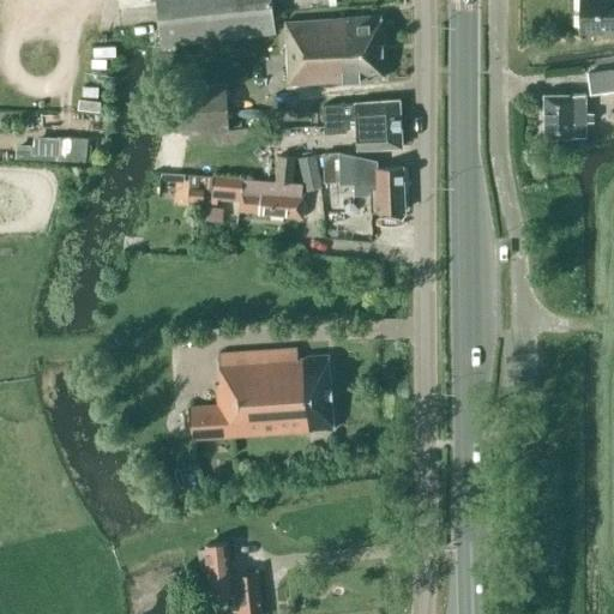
[(155,0),(161,47),(276,35),(271,0),(155,0)]
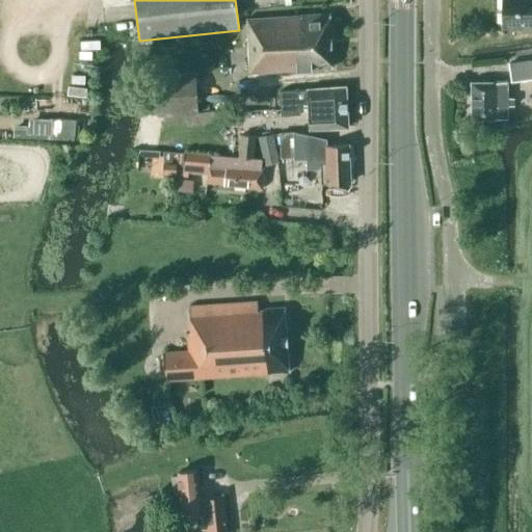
[(531,0),(501,0),(502,25),(531,24),(531,0)]
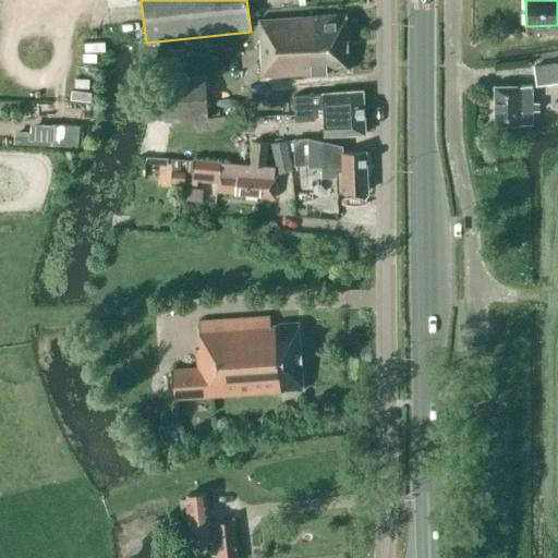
[(259,21),(262,77),(349,71),(347,14),(259,21)]
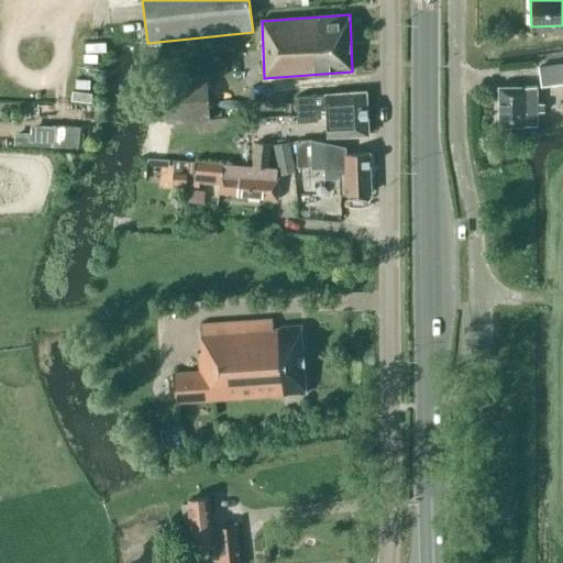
[(562,63),(538,67),(541,87),(562,84),(562,63)]
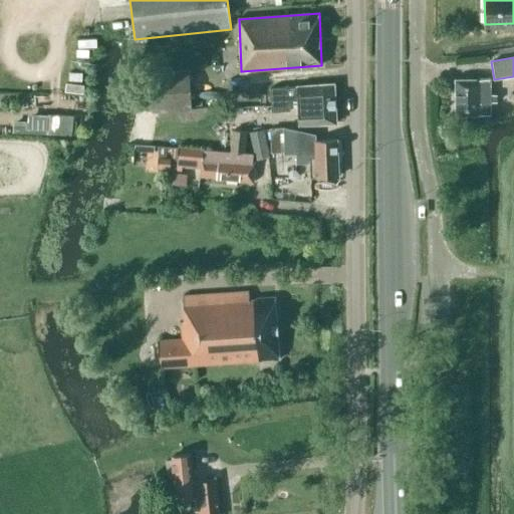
[(149,72),(152,111),(190,110),(189,70),(149,72)]
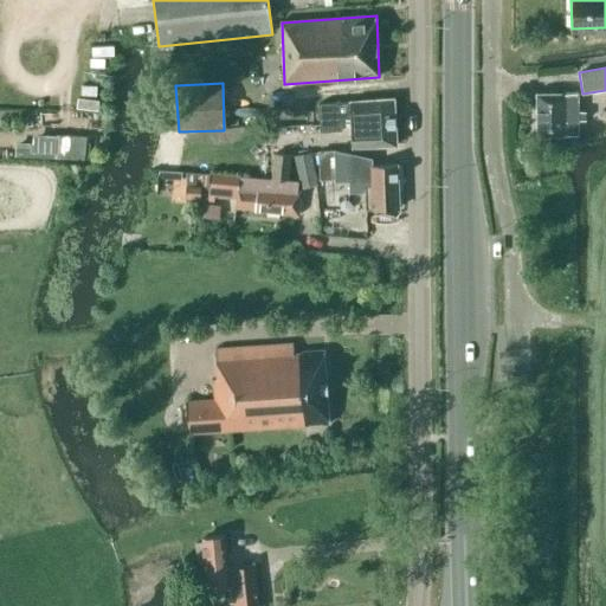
[(550,146),(577,141),(577,134),(577,120),(585,120),(585,111),(578,111),(577,94),(565,94),(565,92),(536,94),(537,135),(550,135),(550,146)]
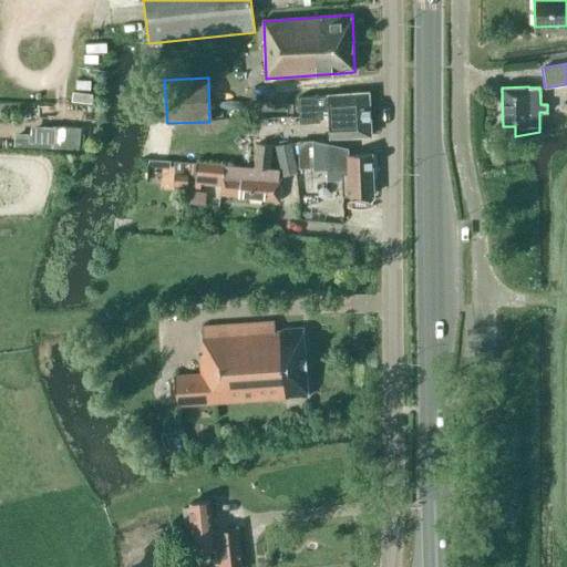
[(370,135),(368,92),(329,95),(298,98),(299,123),(320,122),(320,117),(329,116),(330,120),(331,120),(331,133),(346,133),(346,137),(370,135)]
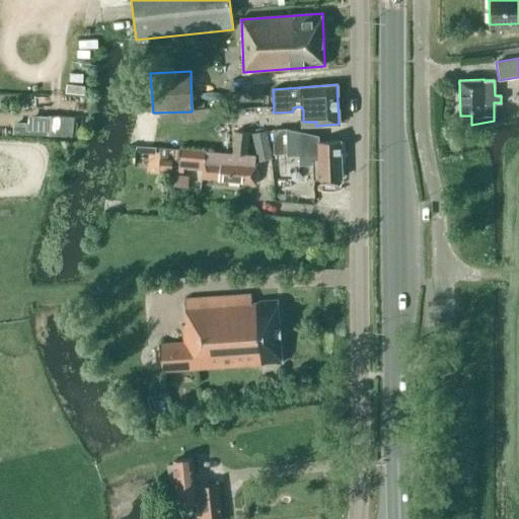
[(48,116),(27,115),(27,123),(26,135),(48,136),(48,116)]
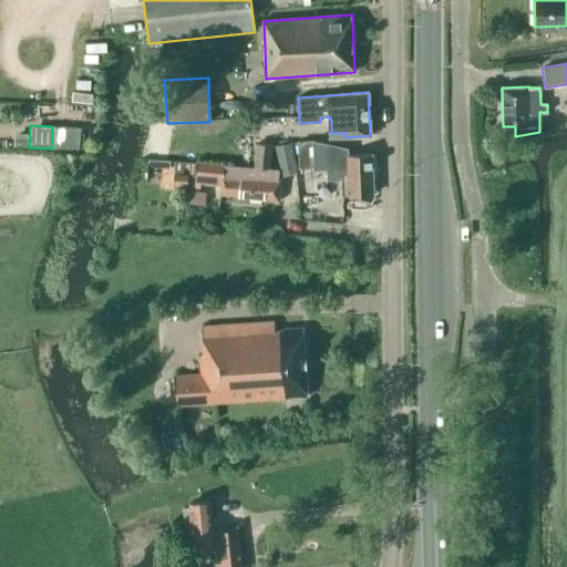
[(82,150),(82,127),(54,129),(54,150),(82,150)]
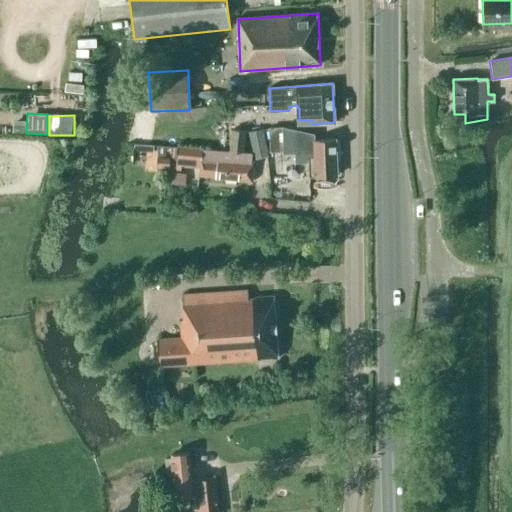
[(308,161),(308,177),(336,176),(335,139),(314,140),(314,134),(283,127),(269,129),(269,152),(283,151),(283,153),(295,152),(295,162),(308,161)]
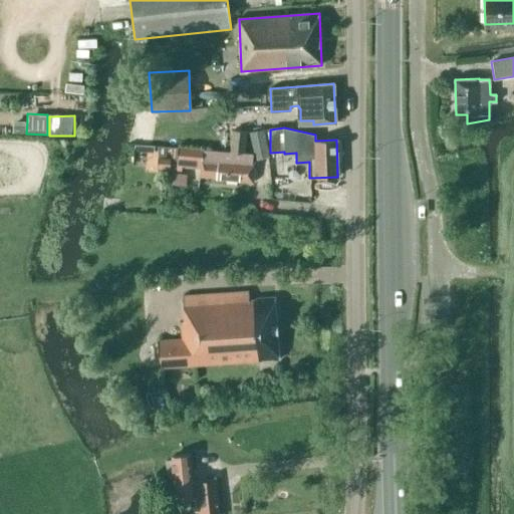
[(250,134),(256,157),(270,155),(265,130),(250,134)]
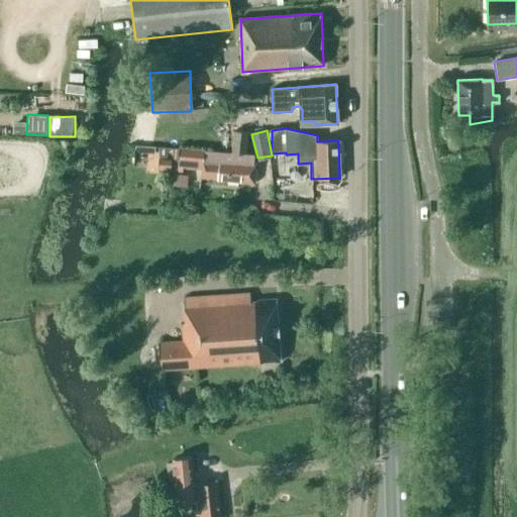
[(246,154),(248,132),(233,131),(231,152),(246,154)]
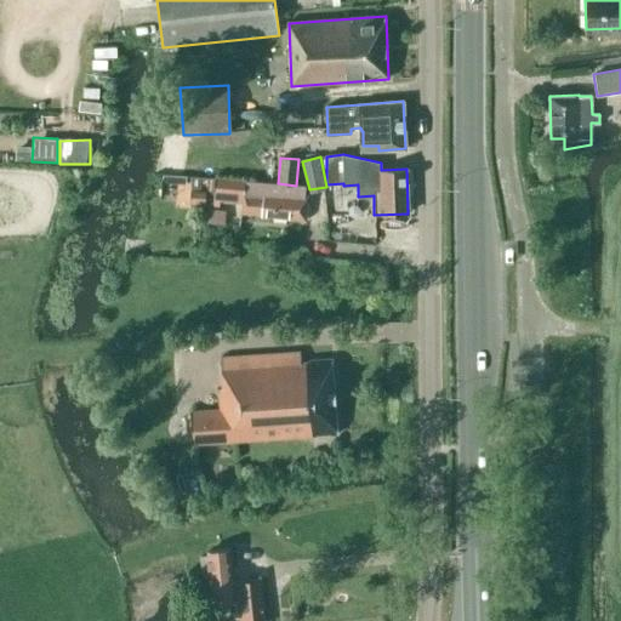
[(261,216),(305,220),(307,195),(303,195),(305,187),(296,186),(278,183),(215,178),(214,194),(234,195),(234,193),(243,193),(240,212),(261,215),(261,216)]
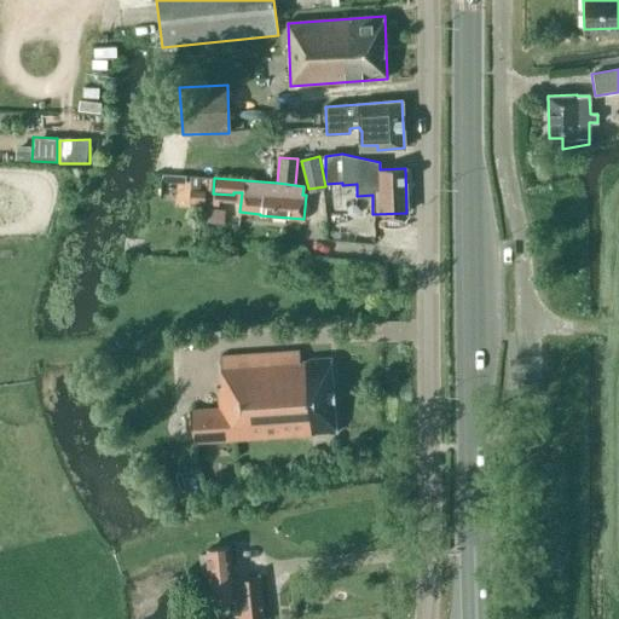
[(206,221),(224,224),(225,210),(207,208),(206,221)]
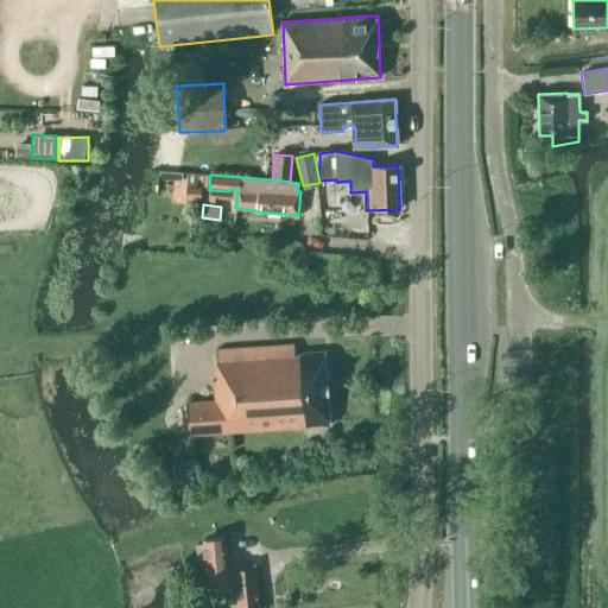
[(187,403),(189,435),(329,425),(324,352),(293,353),(293,344),(216,349),(219,380),(214,380),(215,401),(187,403)]
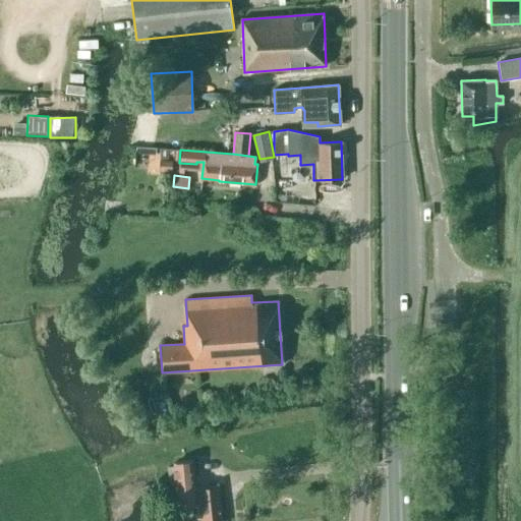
[(222,520),(219,486),(195,488),(192,460),(174,462),(177,490),(179,515),(201,513),(201,520),(222,520)]
